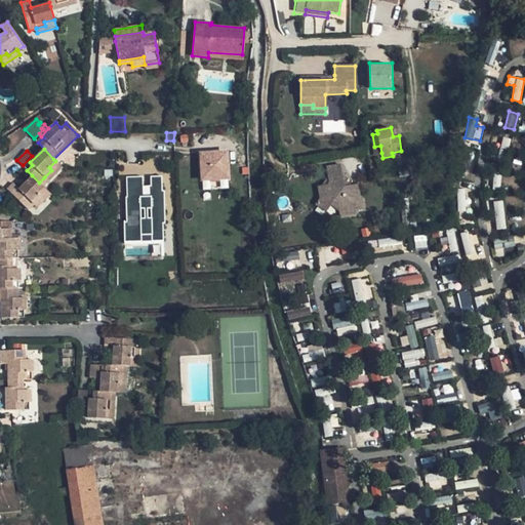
[(226,153),(200,154),(202,179),(228,177),(226,153)]
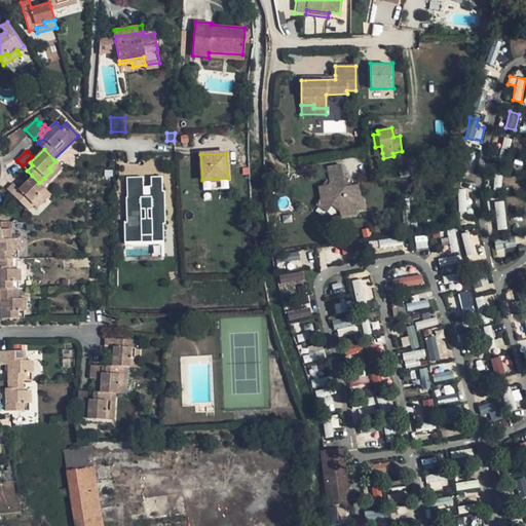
[(48,182),(62,167),(55,161),(49,167),(51,171),(44,178),(48,182)]
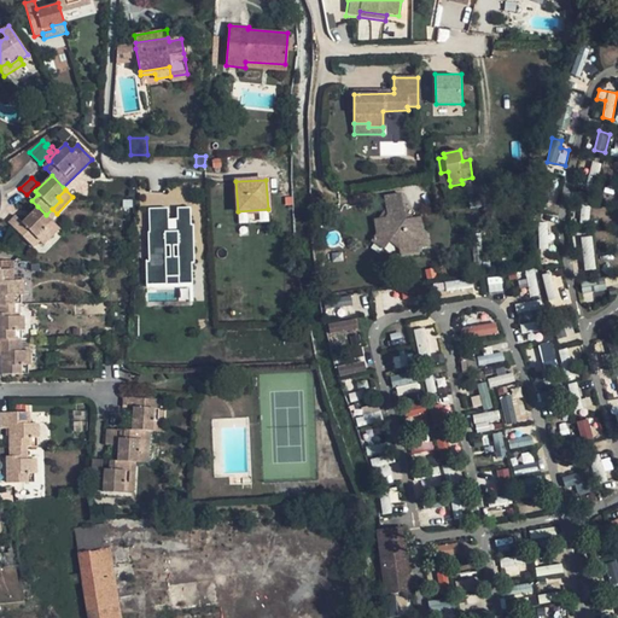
[(378,233),(388,232),(388,235),(401,245),(400,248),(401,251),(401,255),(421,252),(420,248),(430,246),(429,234),(425,234),(421,216),(407,219),(402,196),(385,198),(389,216),(386,219),(375,221),(378,233)]
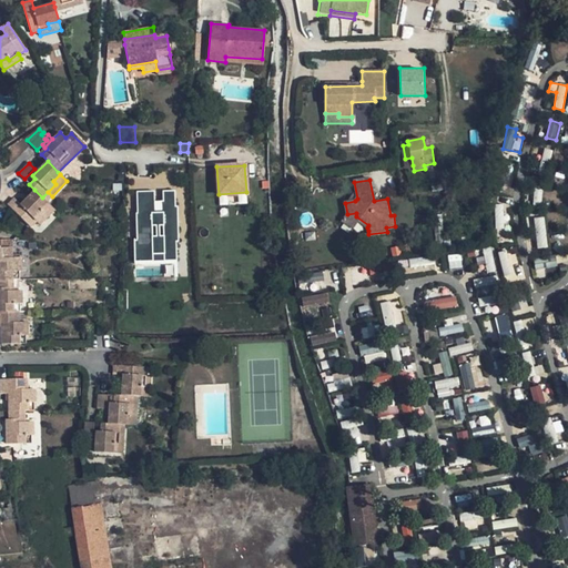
[(30,226),(36,221),(43,213),(41,210),(48,203),(42,198),(34,190),(20,204),(13,199),(7,204),(30,226)]
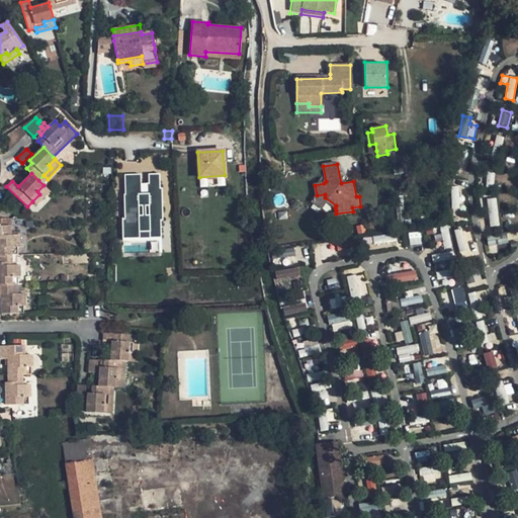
[(162,237),(160,173),(148,174),(149,183),(141,183),(141,173),(122,174),(125,239),(162,237)]
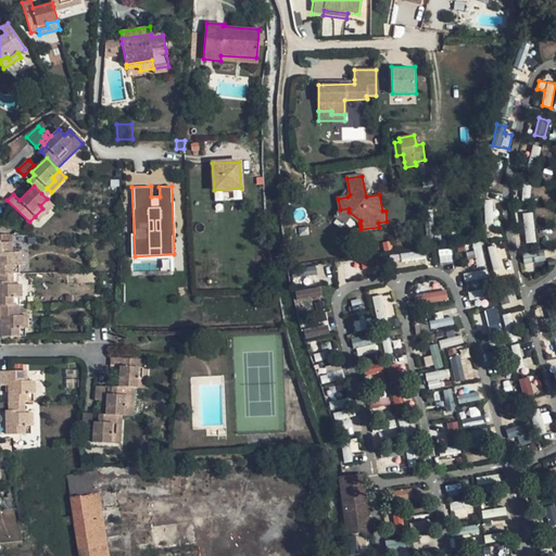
[(39,220),(53,205),(47,199),(40,205),(42,209),(35,216),(39,220)]
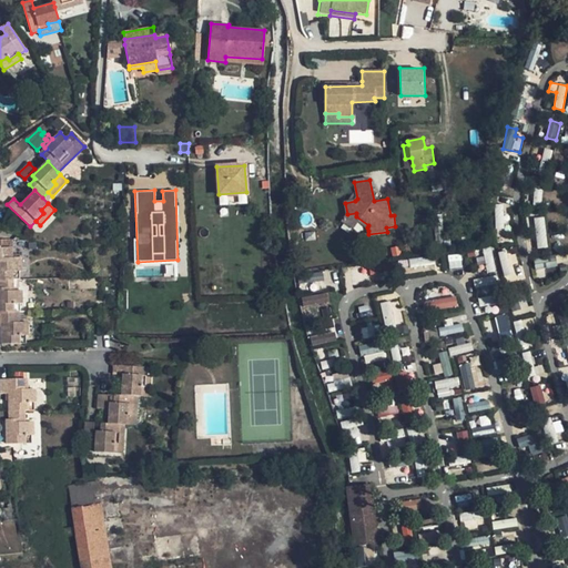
[(356,232),(368,231),(367,227),(368,225),(356,216),(356,213),(347,214),(342,222),(356,232)]
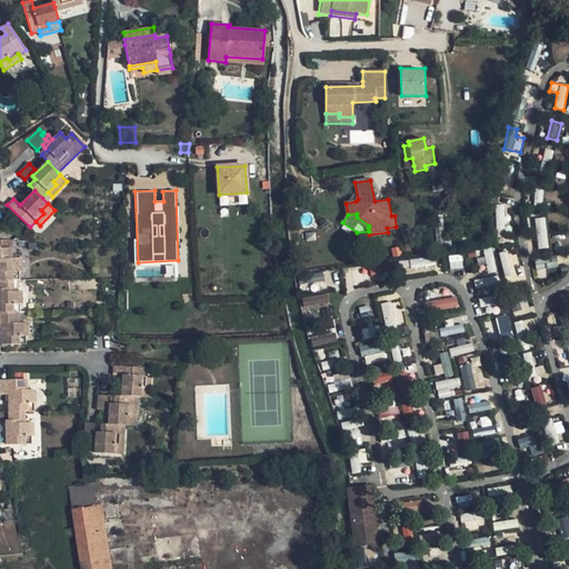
[(546,217),(535,218),(538,249),(549,248),(546,217)]
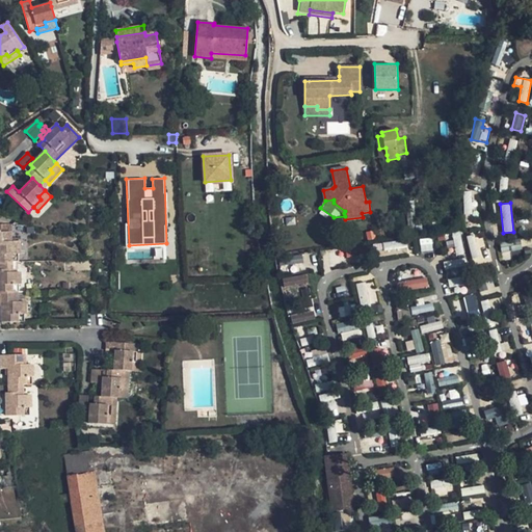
[(0,262),(11,262),(18,262),(18,254),(20,254),(20,242),(11,241),(10,232),(0,232),(0,262)]
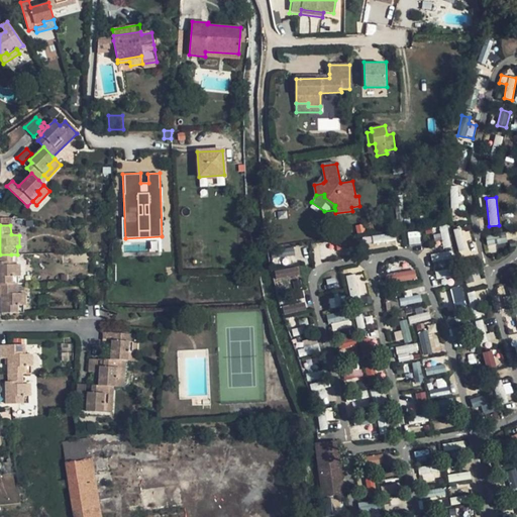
[(440,228),(443,247),(450,246),(447,226),(440,228)]
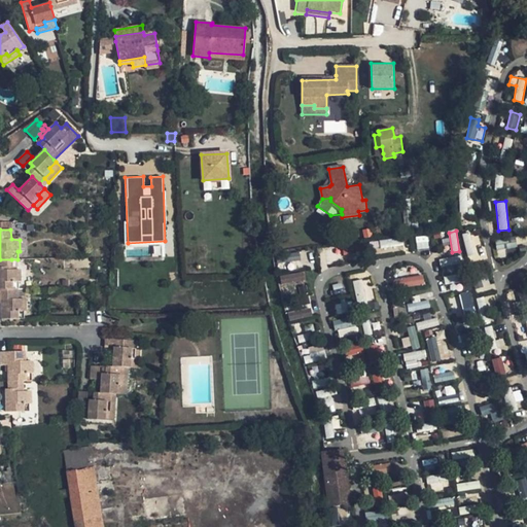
[(478,255),(470,232),(462,235),(468,258),(478,255)]
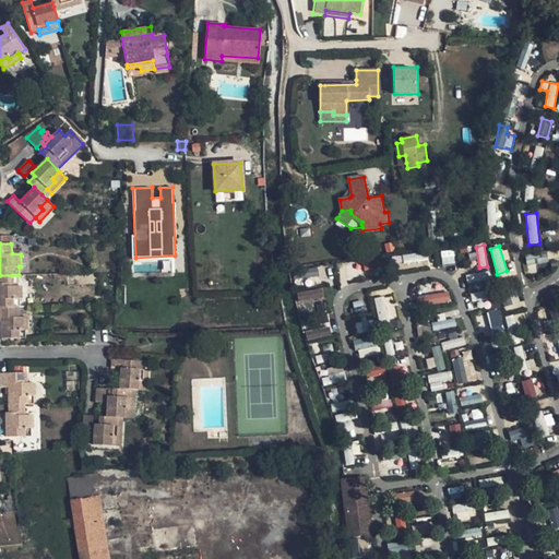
[(426,253),(397,257),(397,268),(401,268),(400,263),(427,261),(426,253)]
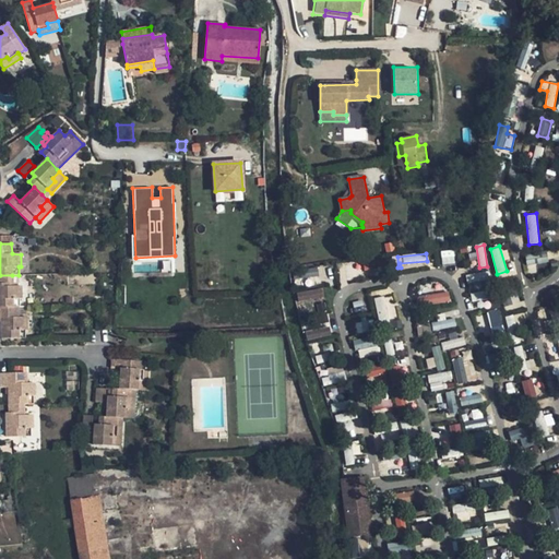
[(494,295),(486,270),(466,276),(473,301),(494,295)]
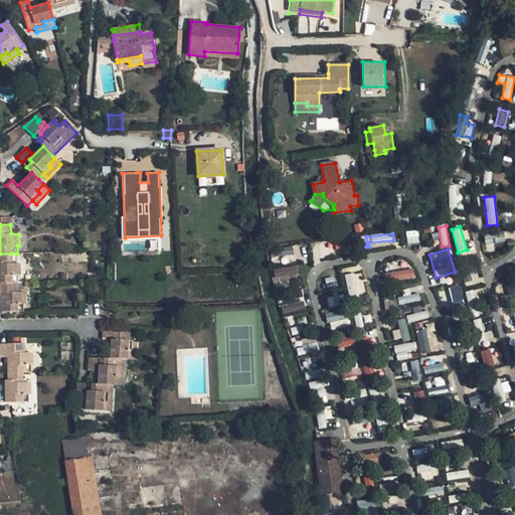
[(11,265),(11,253),(0,253),(0,283),(17,283),(17,275),(20,275),(20,265),(11,265)]
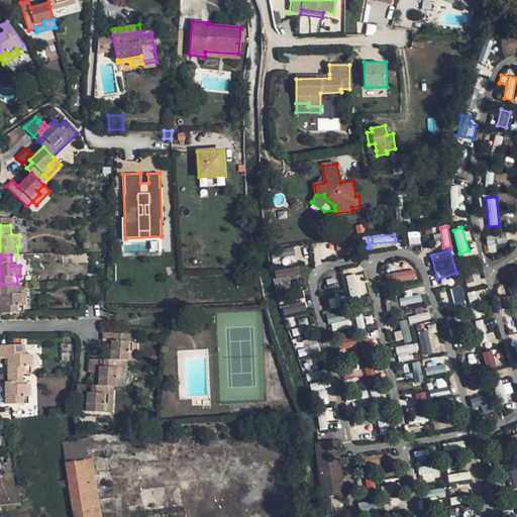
[(299,266),(274,270),(276,288),(281,288),(285,314),(306,311),(299,266)]
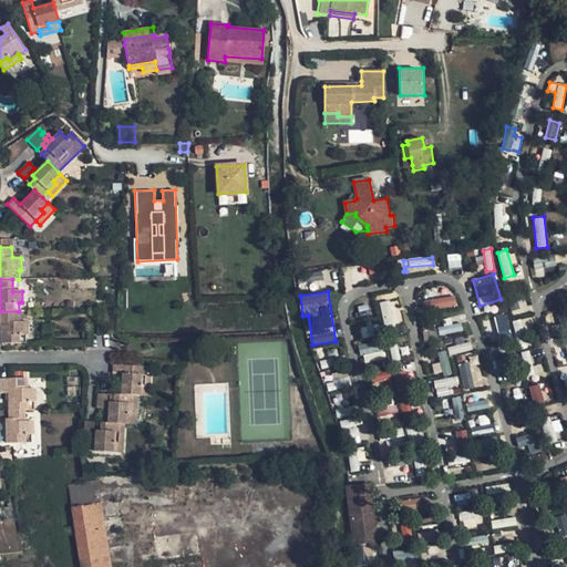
[(426,311),(456,306),(455,295),(424,300),(426,311)]
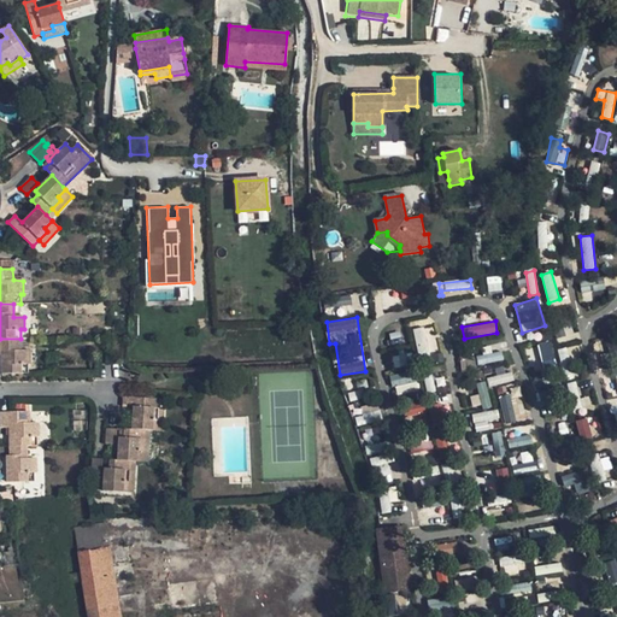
[(413,329),(418,354),(439,351),(434,325),(413,329)]
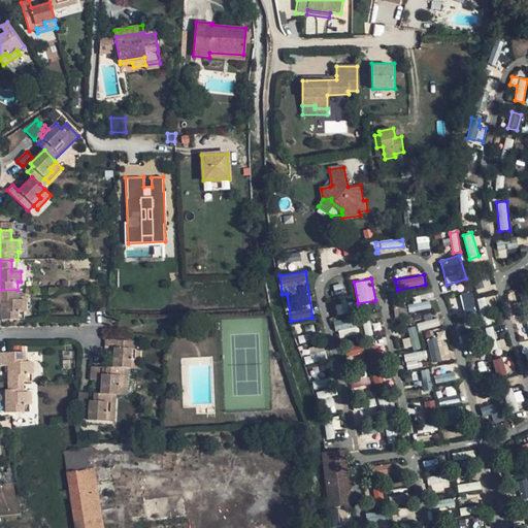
[(0,318),(0,320),(24,320),(24,311),(26,311),(26,300),(25,300),(19,300),(18,290),(0,290),(0,303),(2,304),(2,310),(0,309),(0,318)]
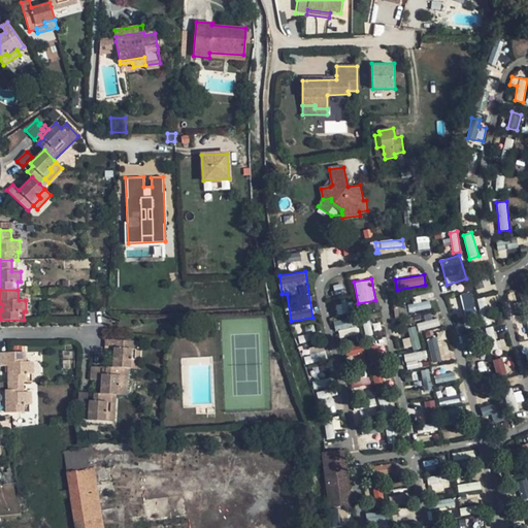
[(471,292),(459,295),(465,319),(477,316),(471,292)]
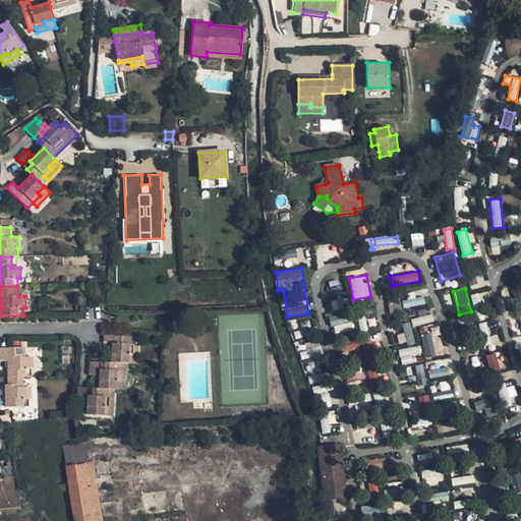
[(423,297),(402,300),(403,307),(424,304),(423,297)]
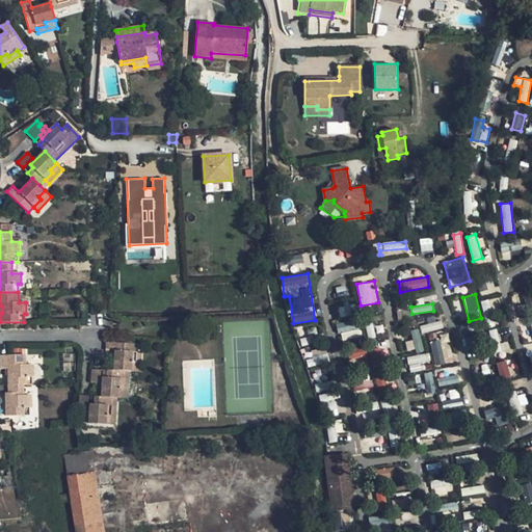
[(402,318),(410,317),(408,306),(396,307),(397,316),(402,315),(402,318)]
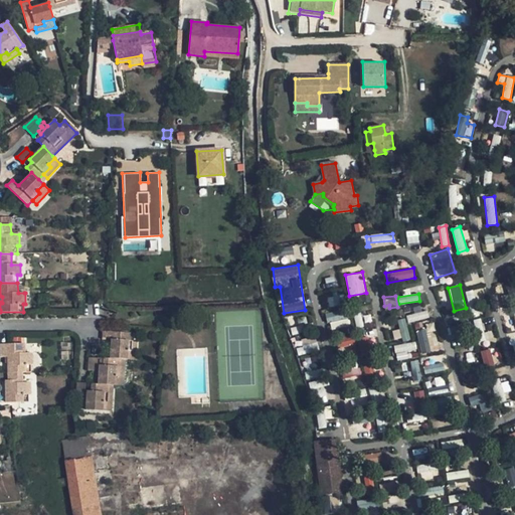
[(350,326),(348,309),(327,313),(329,329),(350,326)]
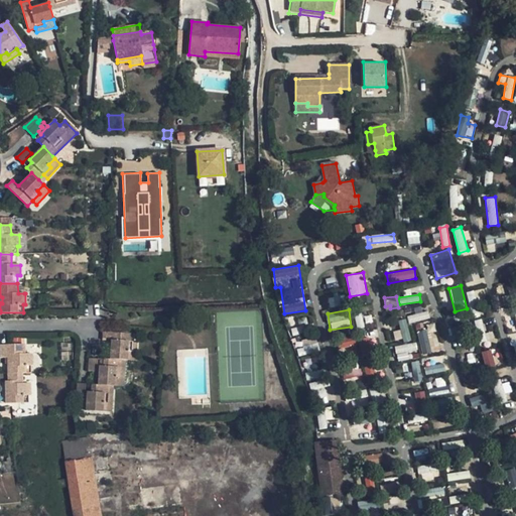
[(427,310),(407,316),(409,324),(429,317),(427,310)]
